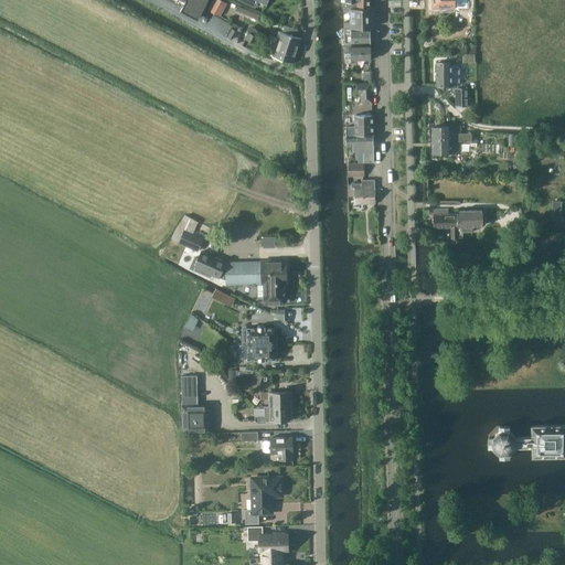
[(168,0),(200,17),(208,0),(168,0)]
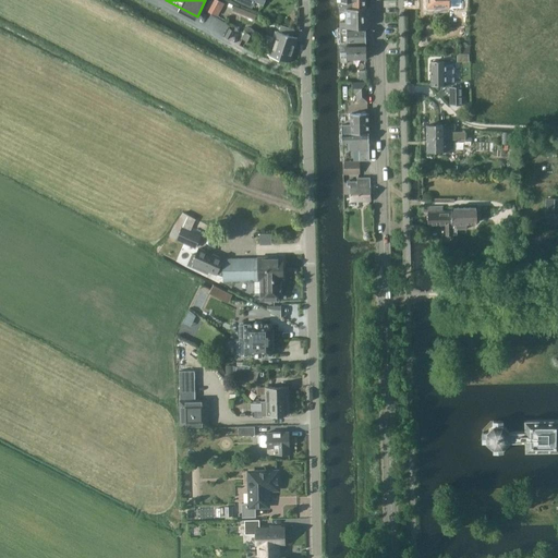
[(218,0),(210,0),(205,11),(217,17),(225,3),(218,0)]
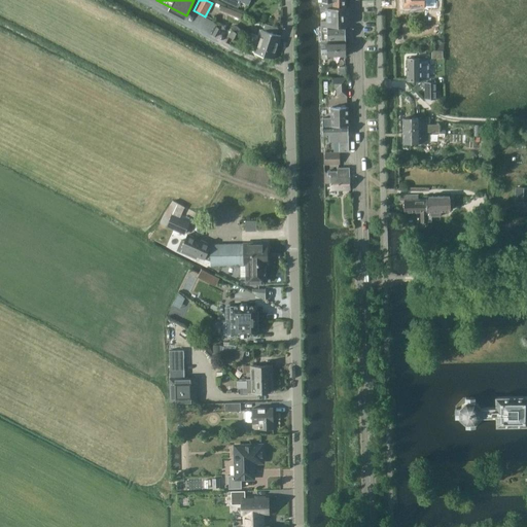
[(345,8),(345,0),(322,0),(323,3),(320,3),(320,8),(324,8),(324,10),(326,9),(345,8)]
